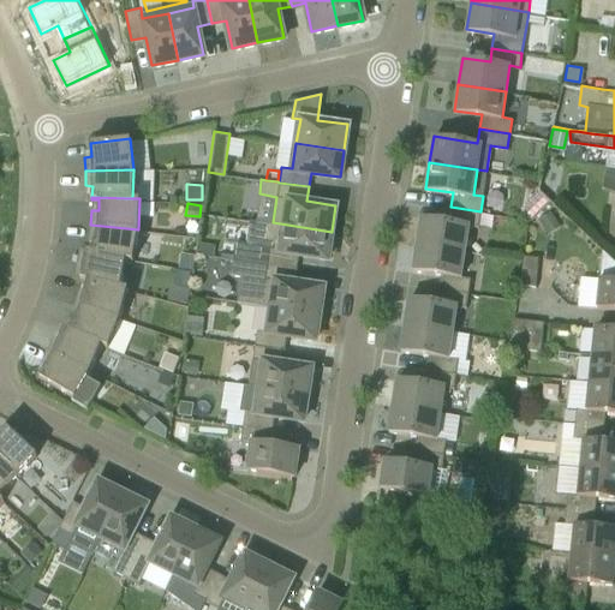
[(422,216),(417,243),(465,250),(469,225),(478,226),(481,211),(451,207),(449,221),(422,216)]
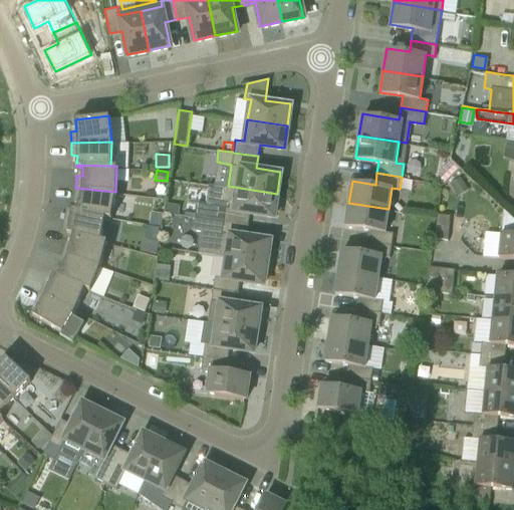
[(468,188),(460,175),(449,182),(457,195),(468,188)]
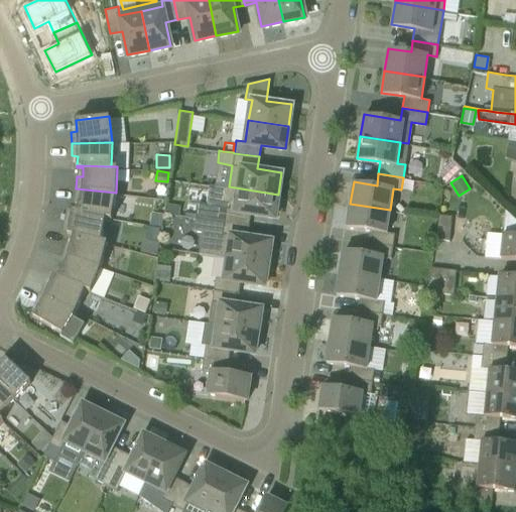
[(196,216),(249,224),(251,213),(274,216),(278,195),(229,186),(210,183),(207,203),(198,202),(196,216)]
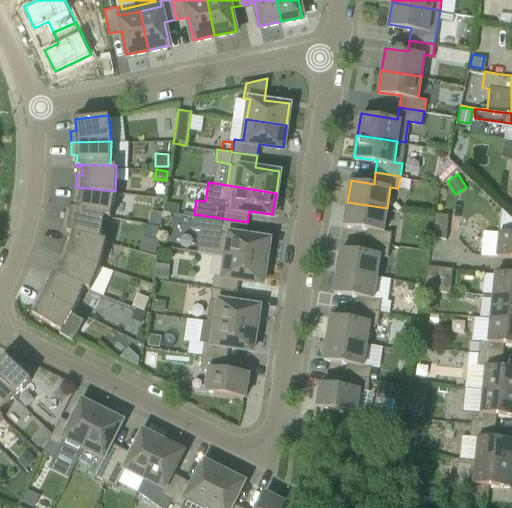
[(79,200),(78,209),(77,210),(105,215),(110,216),(115,191),(75,187),(73,199),(79,200)]
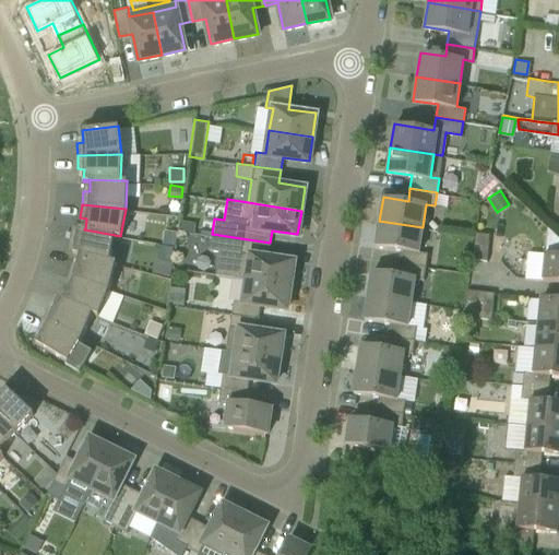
[(194,232),(195,221),(180,219),(178,229),(194,232)]
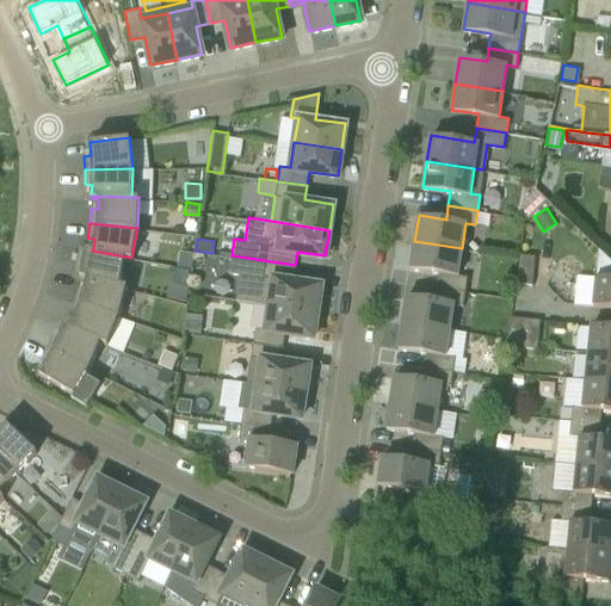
[(411,267),(438,271),(436,285),(466,290),(468,276),(458,273),(462,248),(414,241),(411,267)]
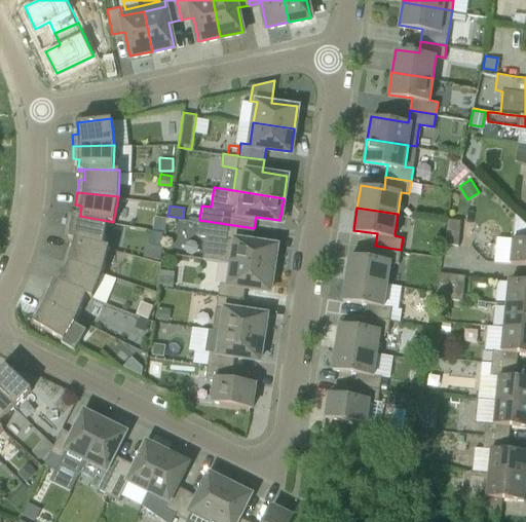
[(63,236),(75,239),(103,246),(108,221),(79,216),(80,215),(68,213),(67,214),(63,236)]
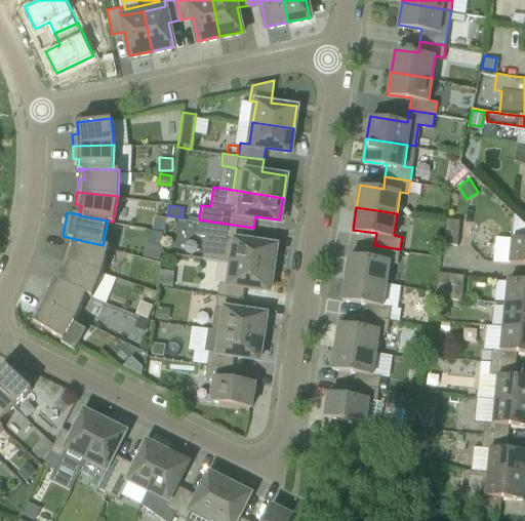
[(165,216),(153,214),(152,228),(164,230),(165,216)]
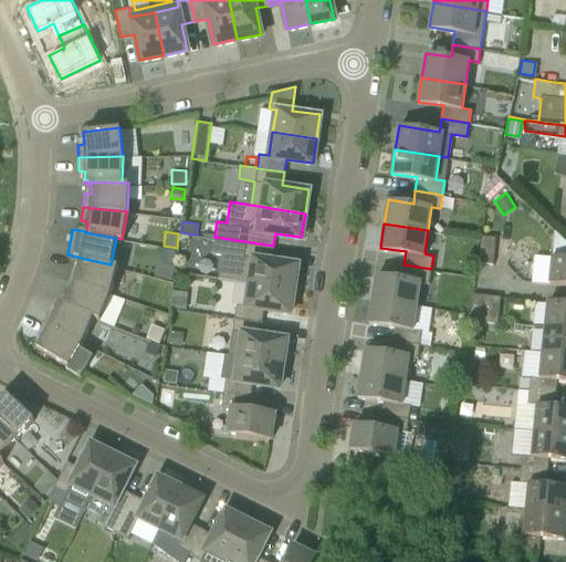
[(496,236),(482,235),(479,260),(493,262),(496,236)]
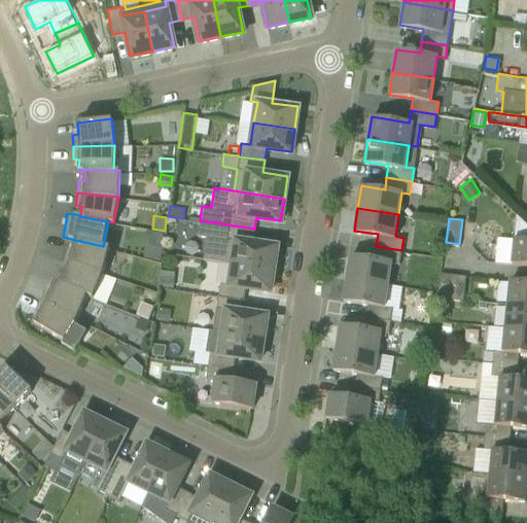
[(233,262),(274,268),(277,245),(252,241),(254,229),(200,220),(198,235),(207,236),(204,258),(233,263),(233,262)]
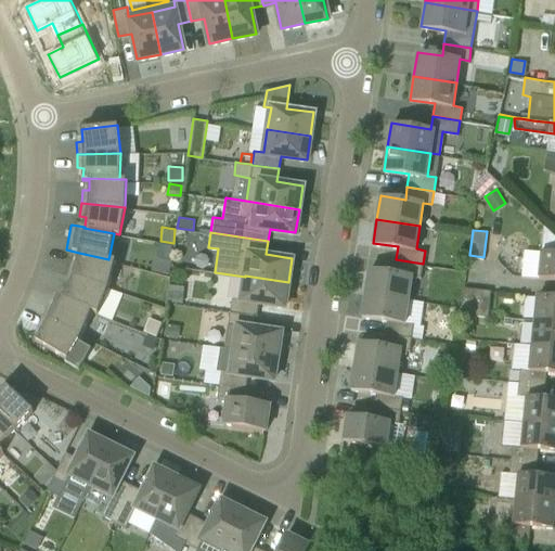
[(521,274),(554,278),(554,251),(525,248),(521,274)]
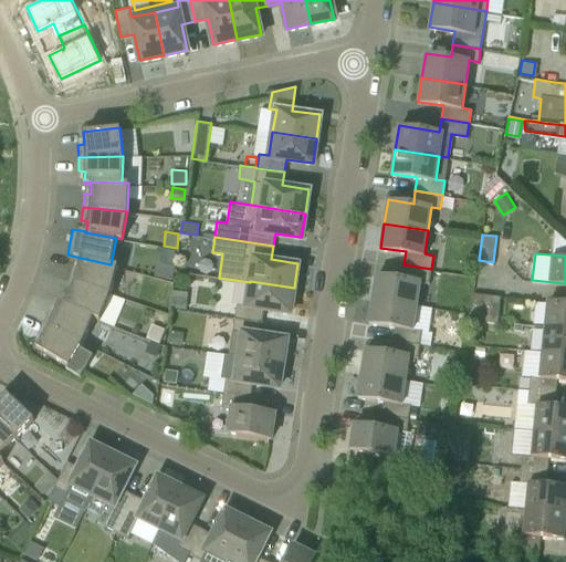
[(72,266),(69,279),(109,293),(117,266),(111,264),(81,258),(79,268),(72,266)]
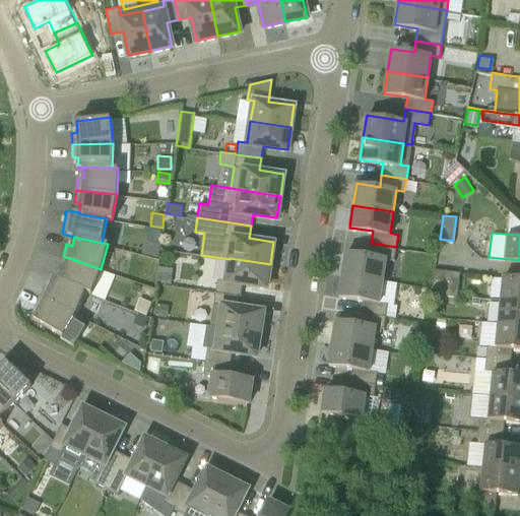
[(141,252),(157,255),(159,242),(143,240),(141,252)]
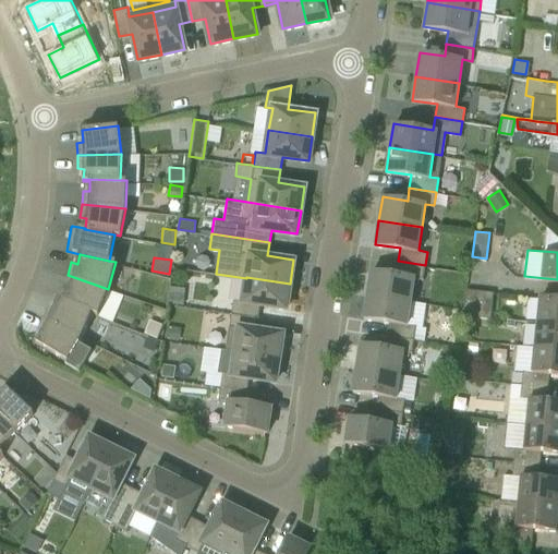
[(371,269),(367,293),(411,300),(414,277),(423,278),(425,265),(398,261),(396,274),(371,269)]
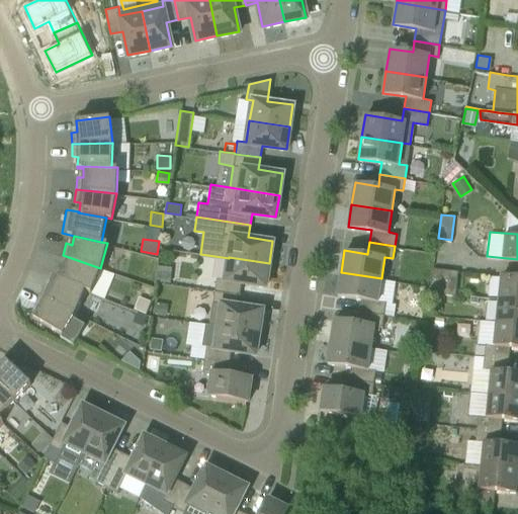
[(64,268),(60,277),(60,278),(86,289),(85,290),(91,292),(100,268),(63,255),(58,266),(64,268)]
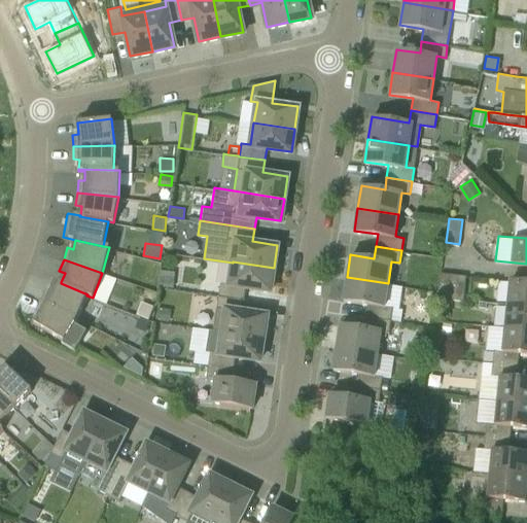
[(218,294),(244,299),(246,286),(270,290),(274,268),(233,262),(233,263),(230,283),(220,282),(218,294)]
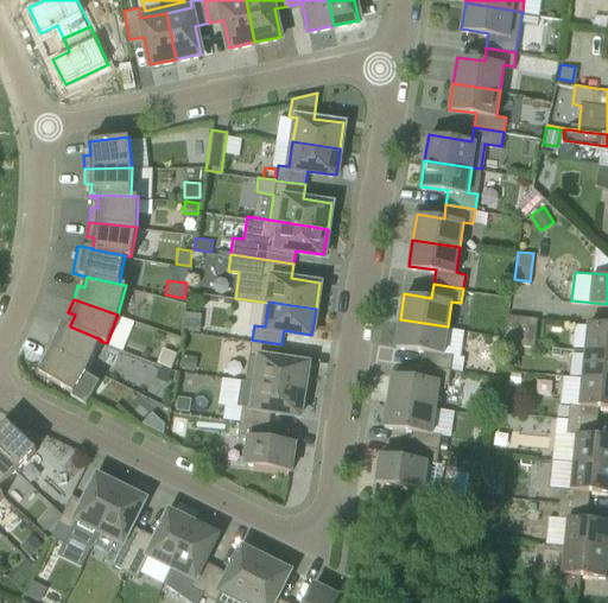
[(505,342),(520,343),(524,315),(510,313),(505,342)]
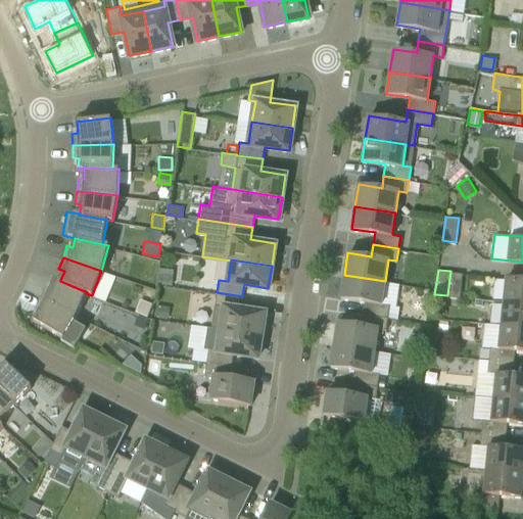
[(450,271),(447,295),(460,297),(463,272),(450,271)]
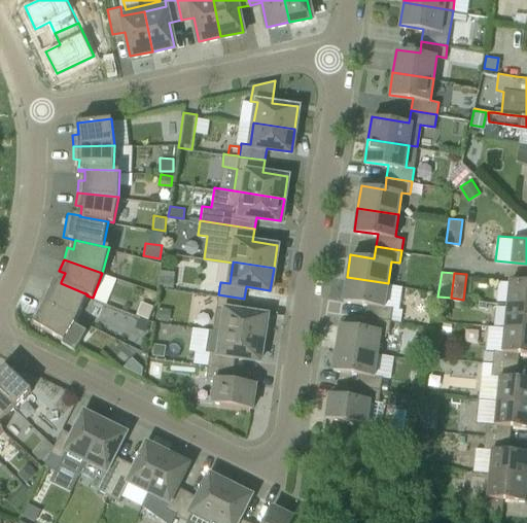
[(344,300),(367,304),(365,315),(391,319),(393,307),(384,306),(388,283),(347,277),(344,300)]
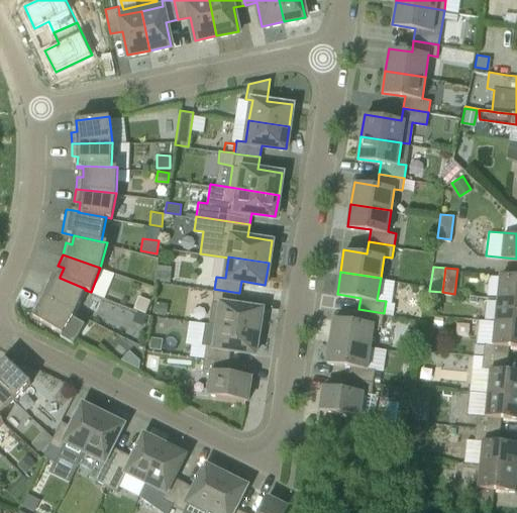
[(497,297),(516,299),(516,275),(516,276),(500,273),(497,297)]
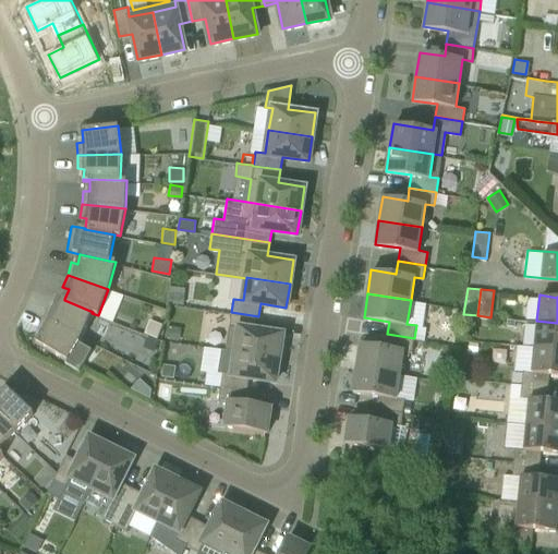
[(48,305),(44,317),(82,337),(92,313),(93,312),(64,300),(64,299),(59,297),(55,308),(48,305)]
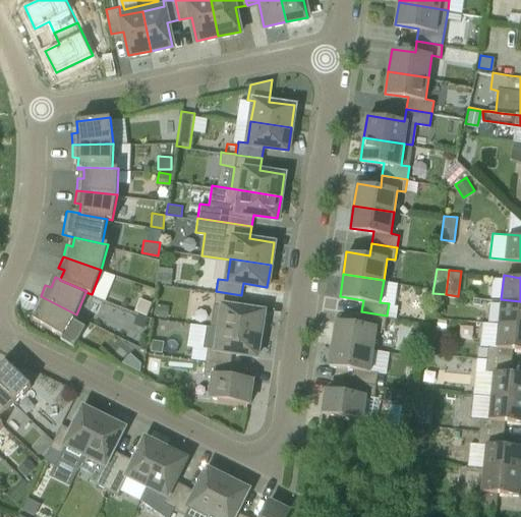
[(211,326),(220,327),(261,333),(264,310),(239,307),(241,295),(216,291),(211,326)]
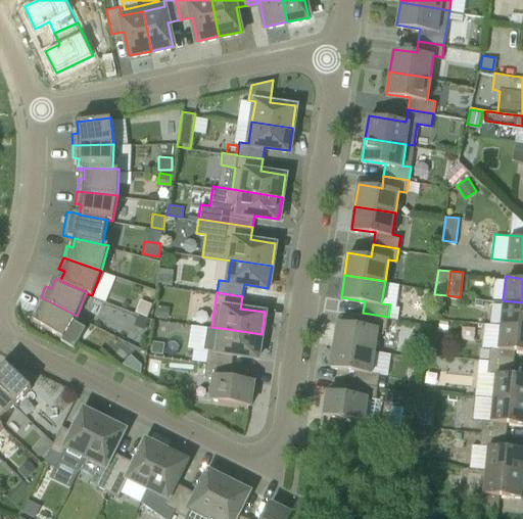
[(77,316),(41,297),(34,308),(40,311),(34,320),(62,337),(61,339),(75,347),(86,328),(74,321),(77,316)]
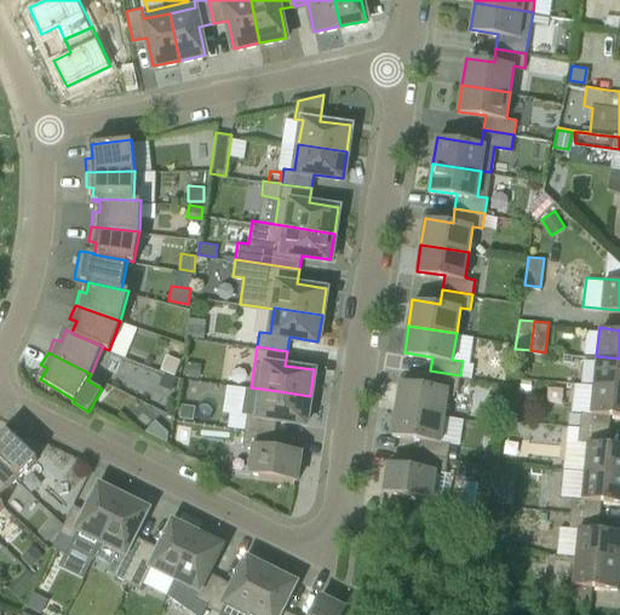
[(179,357),(166,352),(160,368),(173,373),(179,357)]
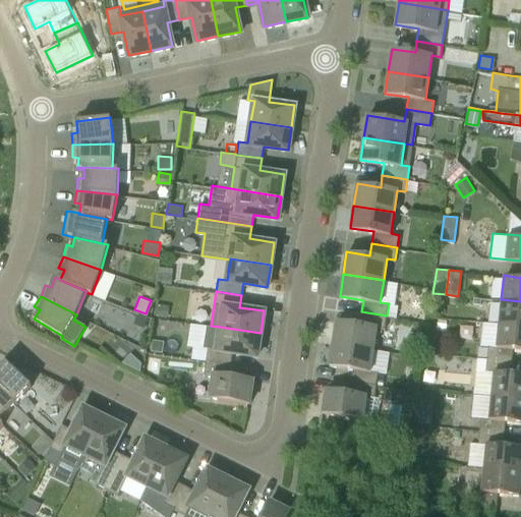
[(499,323),(520,325),(520,301),(501,299),(499,323)]
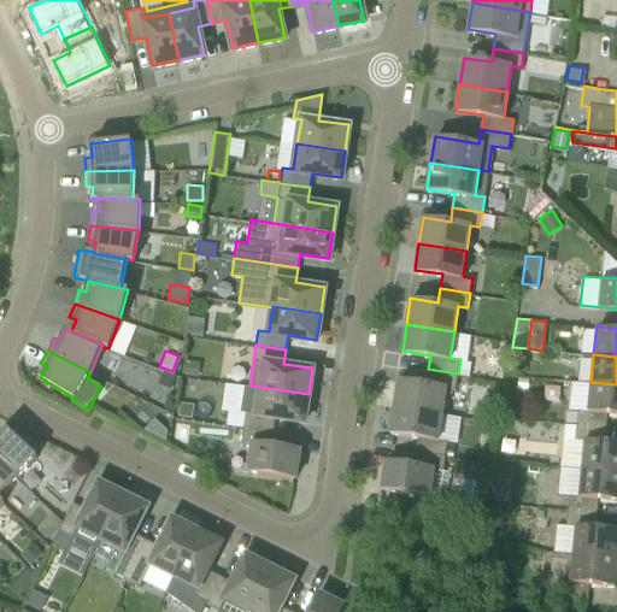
[(197,375),(199,359),(184,357),(182,372),(197,375)]
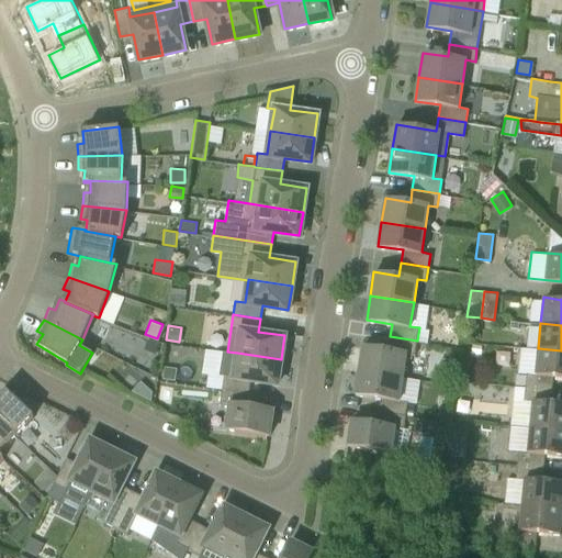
[(362,346),(359,370),(403,377),(406,353),(415,354),(417,341),(390,336),(388,349),(362,346)]
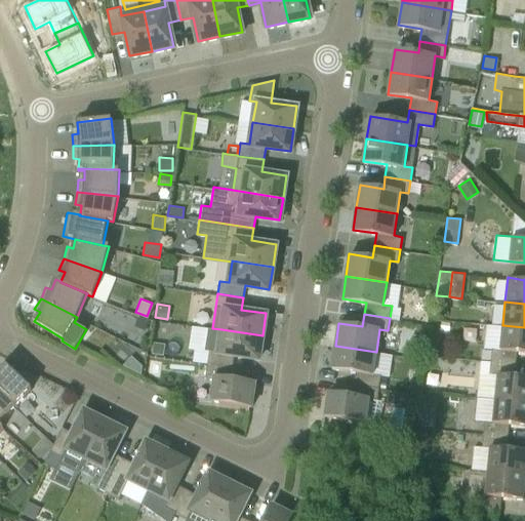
[(190,323),(188,351),(203,352),(205,324),(190,323)]
